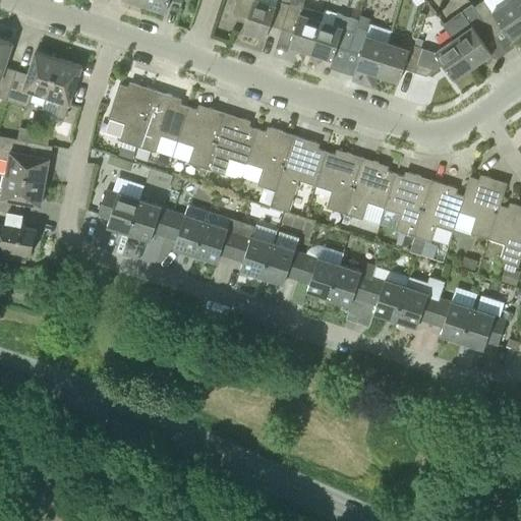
[(146,0),(145,5),(166,12),(169,0),(173,0),(182,3),(182,0),(146,0)]
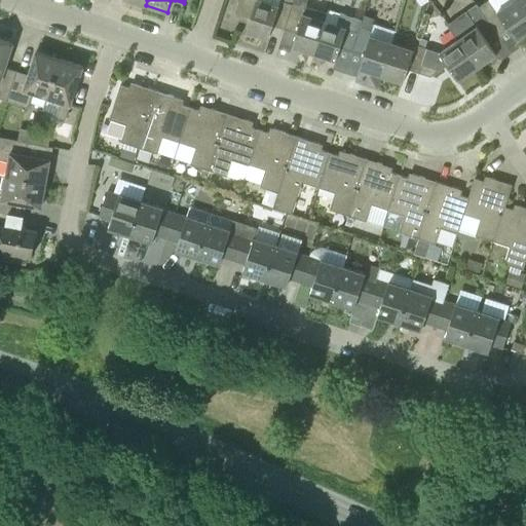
[(273,26),(285,29),(294,0),(280,0),(278,6),(261,0),(238,0),(235,13),(250,19),(246,31),(268,38),(273,26)]
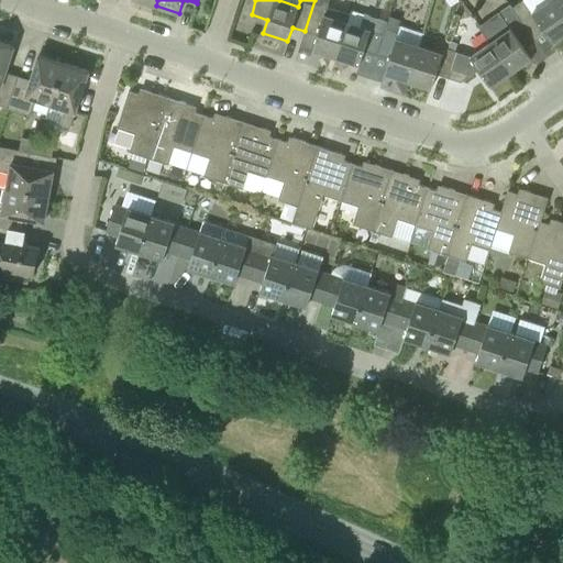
[(312,50),(337,57),(346,22),(323,14),(328,0),(315,0),(305,31),(317,35),(312,50)]
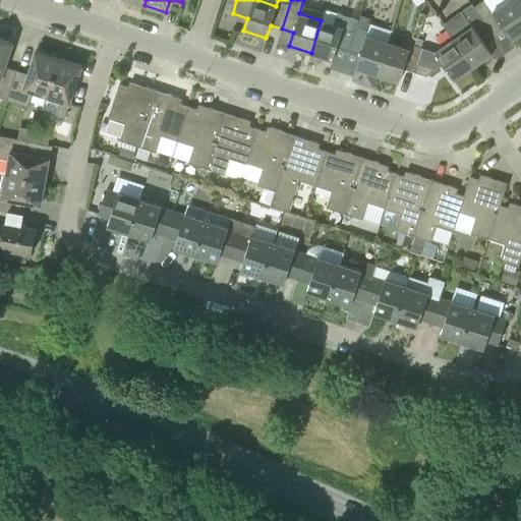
[(512,40),(520,33),(520,12),(512,0),(482,0),(474,5),(494,36),(504,29),(512,40)]
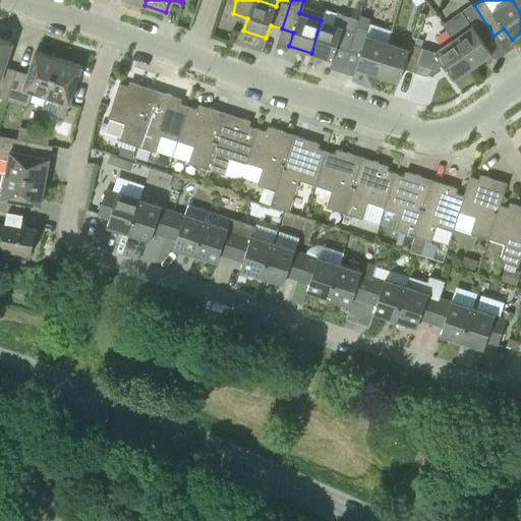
[(520,0),(512,0),(520,12),(520,0)]
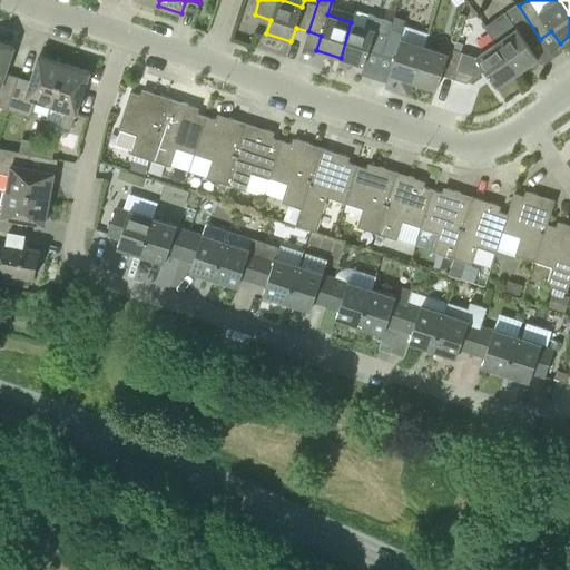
[(540,39),(519,6),(518,5),(485,26),(497,42),(518,72),(538,58),(530,47),(540,39)]
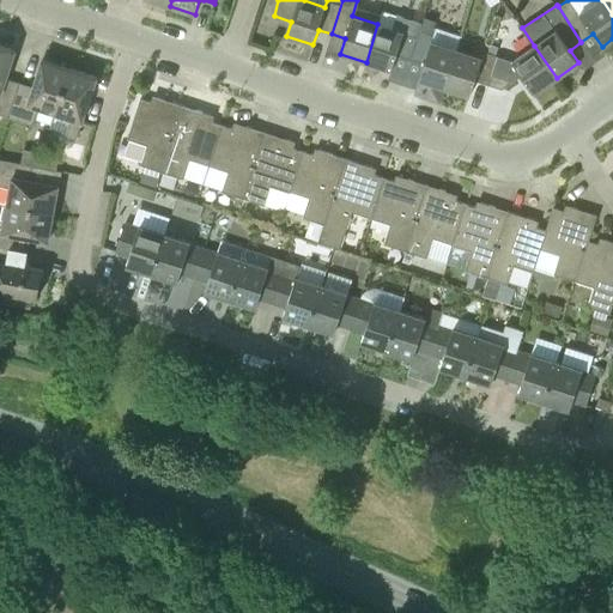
[(396,55),(410,60),(422,23),(396,14),(392,29),(377,24),(366,62),(392,71),(396,55)]
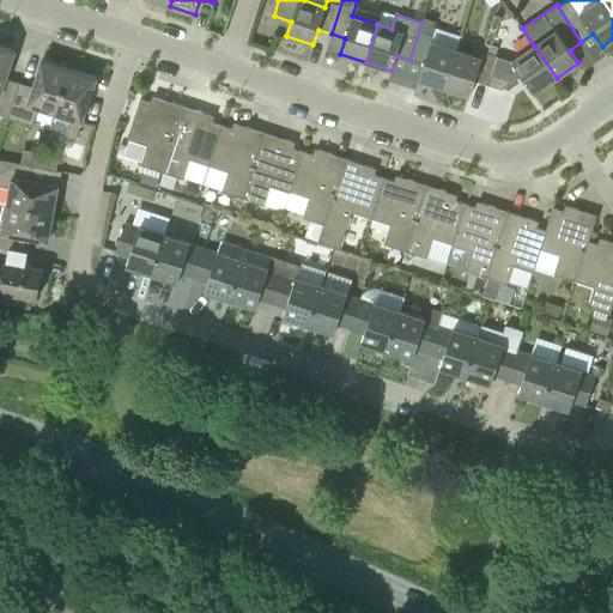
[(419,79),(444,87),(457,50),(462,36),(422,23),(410,60),(424,64),(419,79)]
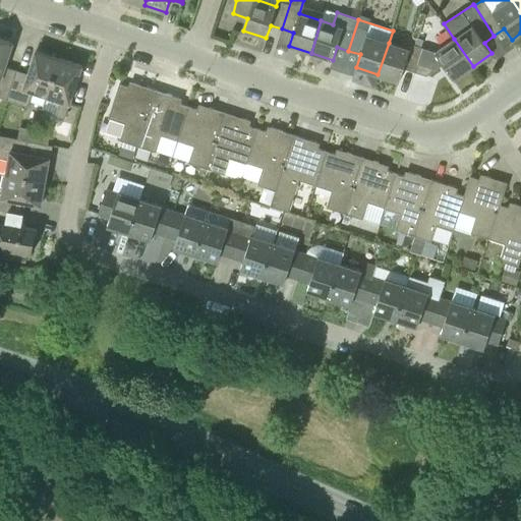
[(0,97),(7,100),(16,70),(5,67),(13,44),(0,39),(0,97)]
